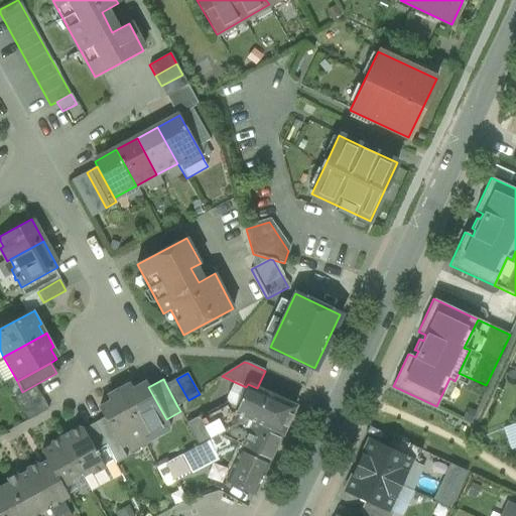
[(166,385),(177,406),(188,400),(176,379),(166,385)]
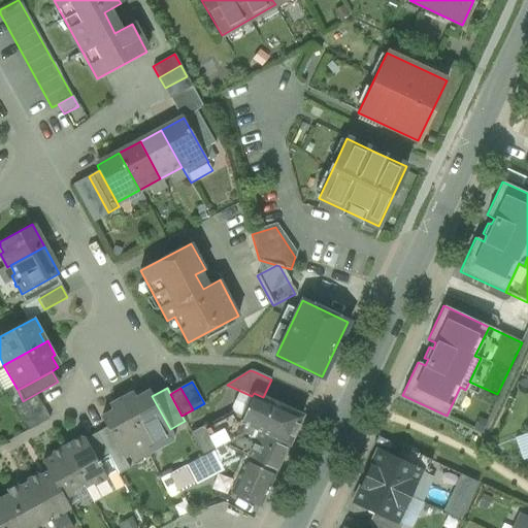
[(150,392),(136,399),(133,393),(121,400),(144,444),(151,441),(153,446),(168,436),(170,430),(170,429),(152,396),(150,392)]
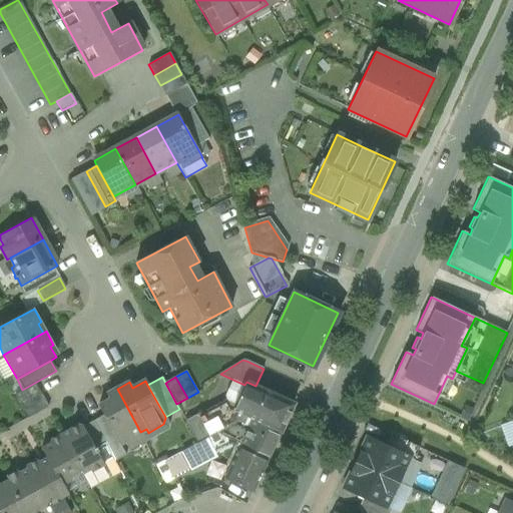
[(235,381),(226,401),(235,405),(244,385),(235,381)]
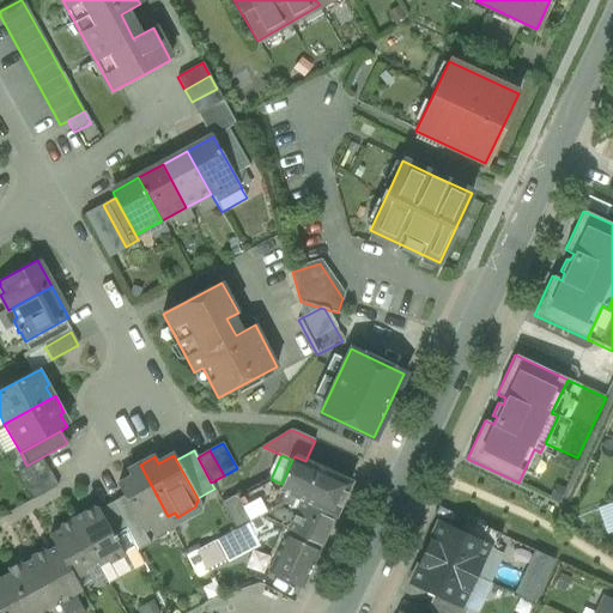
[(305,461),(295,456),(292,460),(281,484),(279,490),(296,498),(301,501),(335,516),(335,517),(351,483),(305,461)]
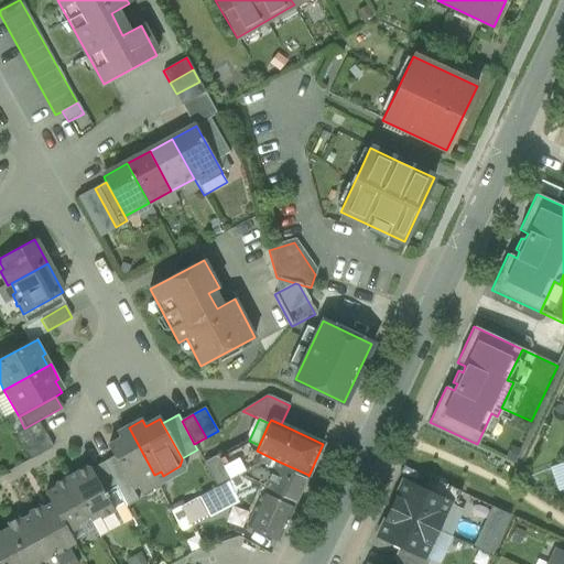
[(129,427),(117,434),(120,441),(108,447),(114,457),(130,488),(131,488),(153,476),(159,484),(154,475),(129,427)]
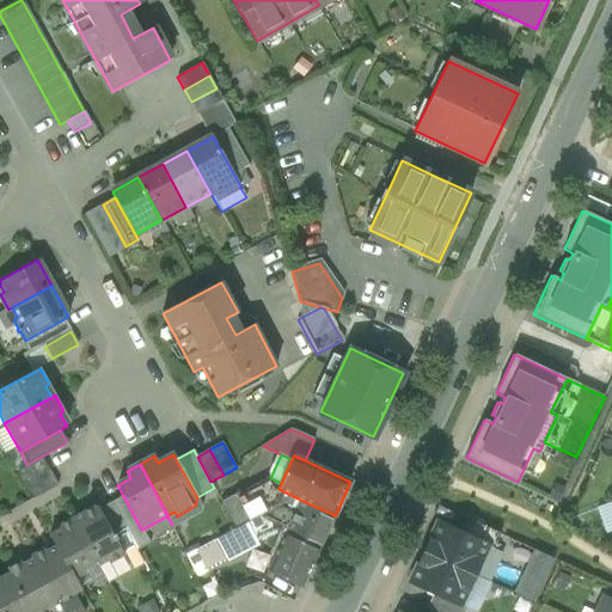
[(222,502),(237,528),(246,524),(295,497),(279,489),(281,483),(270,478),(222,502)]
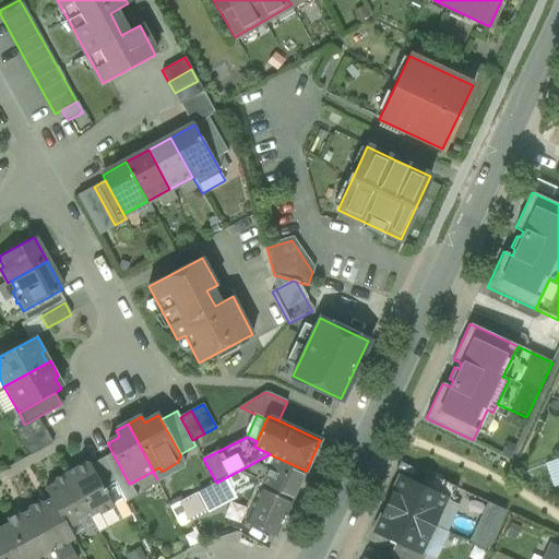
[(129,484),(113,453),(100,459),(115,484),(123,500),(126,503),(138,496),(130,484),(129,484)]
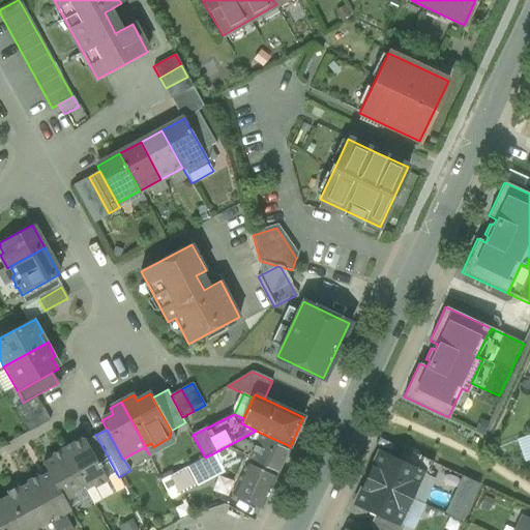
[(260,433),(256,431),(213,453),(222,469),(238,459),(252,445),(254,446),(260,433)]
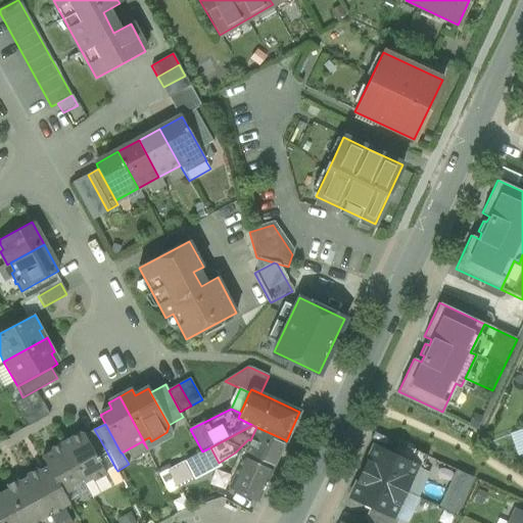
[(286,440),(256,427),(250,440),(243,458),(272,471),(286,440)]
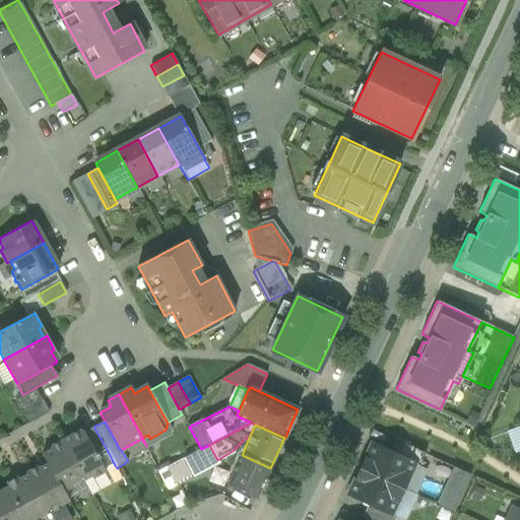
[(107,450),(93,427),(83,433),(95,455),(98,455),(107,450)]
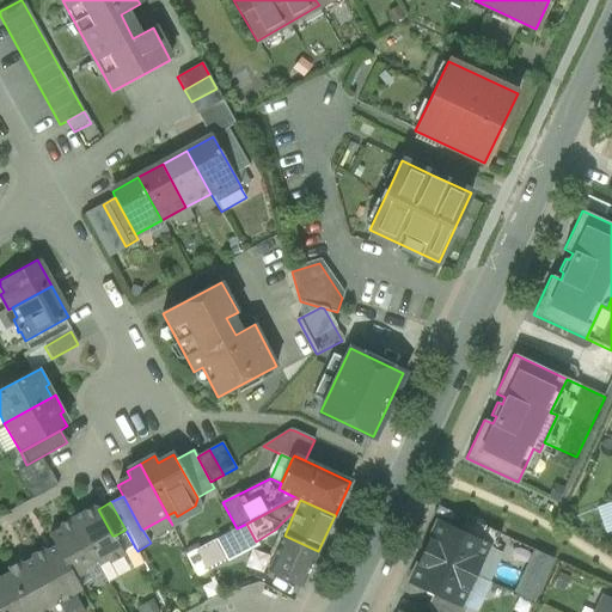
[(98,508),(93,507),(83,513),(84,516),(73,521),(96,563),(98,565),(108,561),(112,562),(123,556),(123,554),(115,539),(116,539),(115,536),(112,536),(98,509),(98,508)]
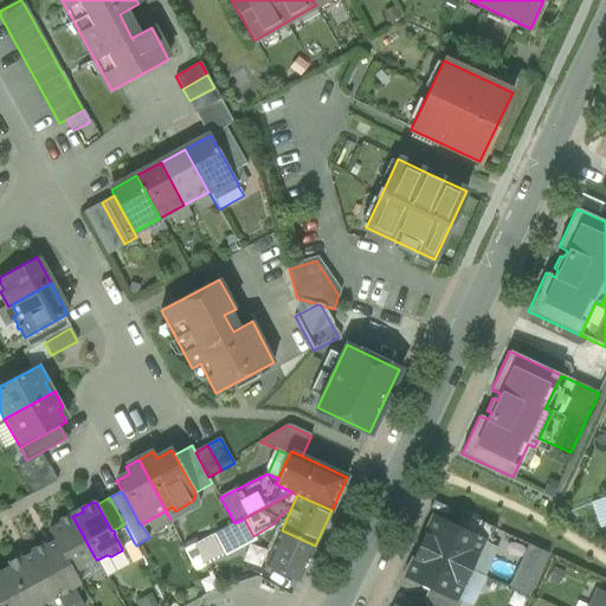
[(495,528),(461,513),(455,527),(483,540),(482,541),(488,543),(495,528)]
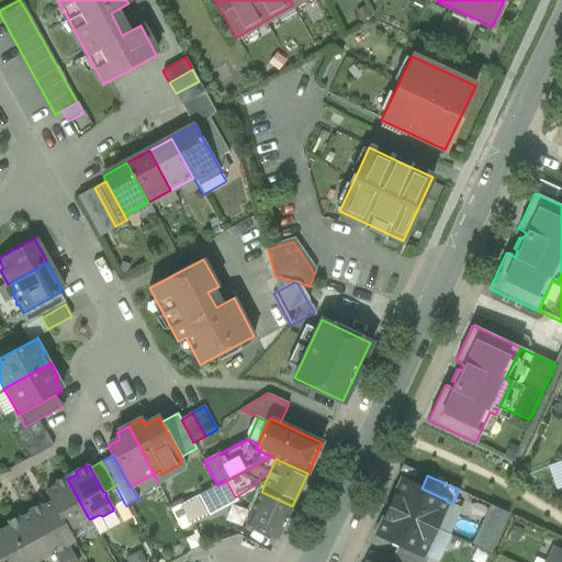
[(67,479),(66,476),(56,482),(55,486),(46,491),(52,502),(68,531),(77,526),(78,523),(88,517),(67,479)]
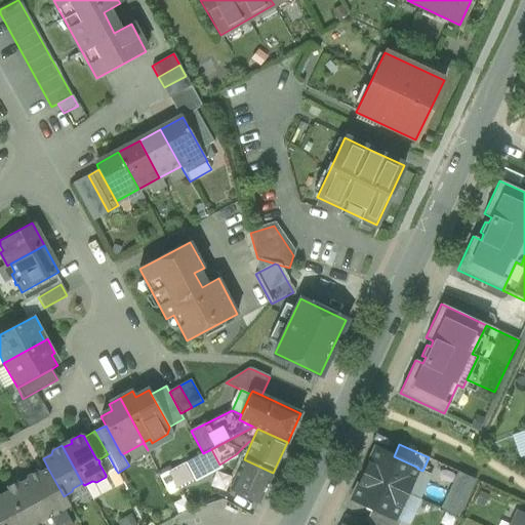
[(394,456),(375,448),(364,474),(406,493),(417,469),(418,468),(394,456)]
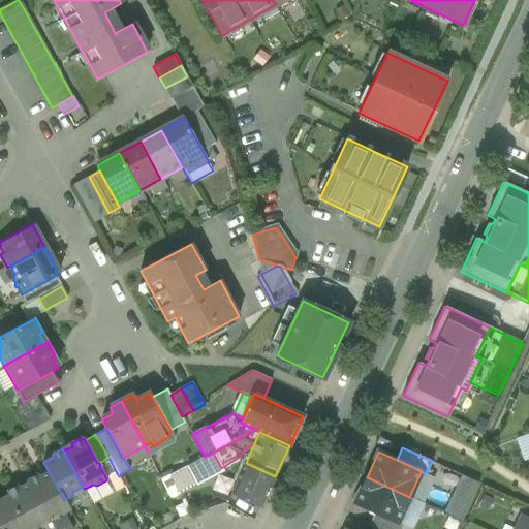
[(222,471),(221,468),(213,453),(205,457),(188,466),(199,484),(222,471)]
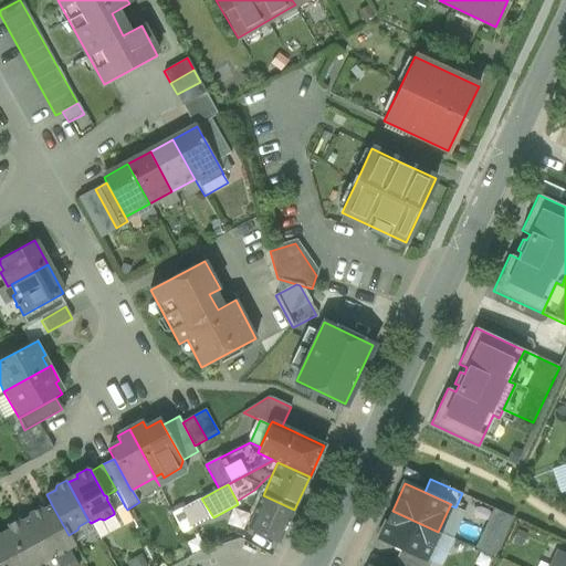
[(125,506),(116,490),(106,495),(107,499),(106,499),(114,512),(125,506)]
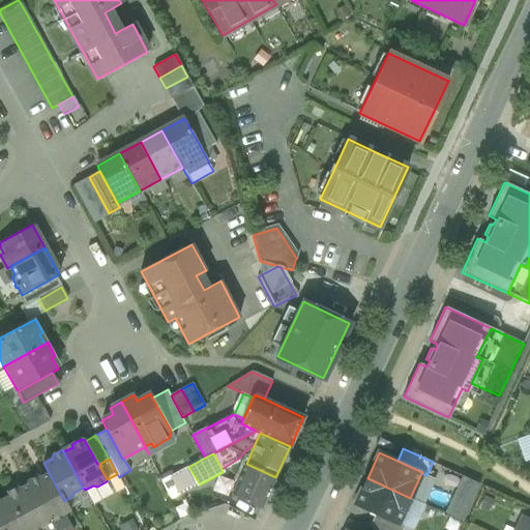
[(275,477),(246,464),(232,496),(261,509),(275,477)]
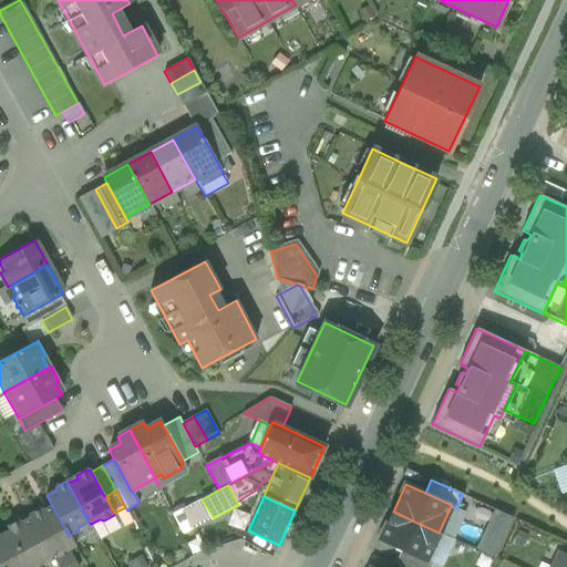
[(183,535),(214,518),(202,500),(174,513),(183,535)]
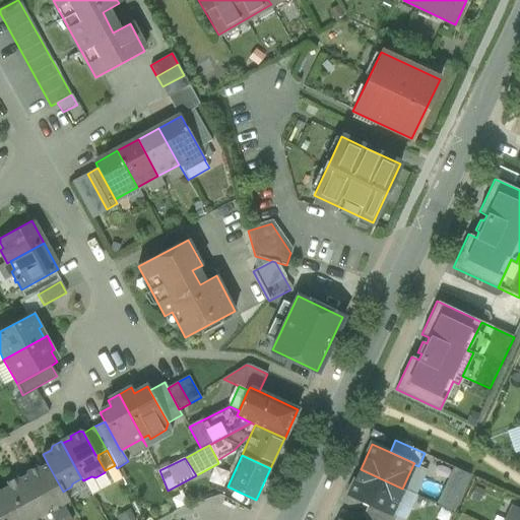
[(48,464),(40,468),(36,467),(26,472),(27,474),(47,510),(56,505),(60,506),(68,502),(63,492),(48,464)]
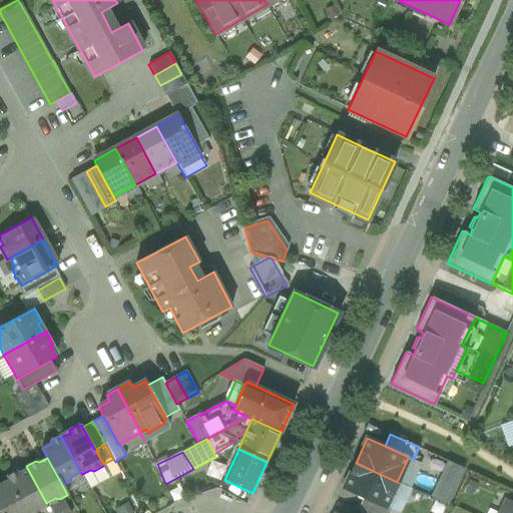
[(448,503),(463,467),(443,459),(428,495),(448,503)]
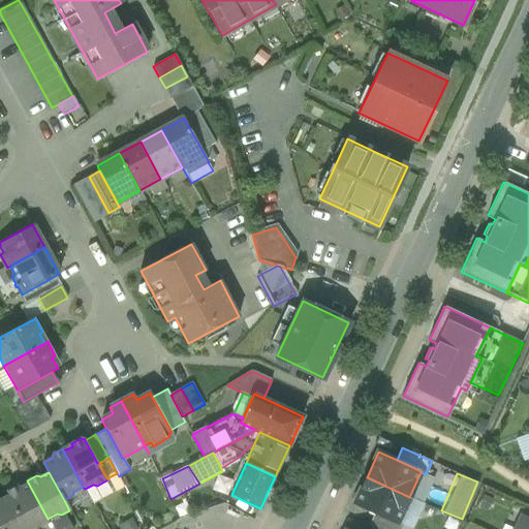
[(409,497),(367,477),(354,503),(374,512),(397,524),(398,523),(409,497)]
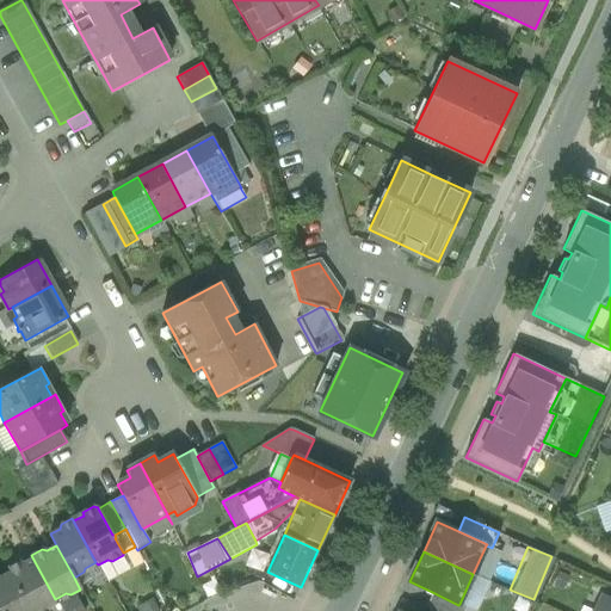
[(55,599),(32,557),(22,563),(18,563),(7,568),(8,571),(31,610),(41,605),(47,608),(56,602),(55,599)]
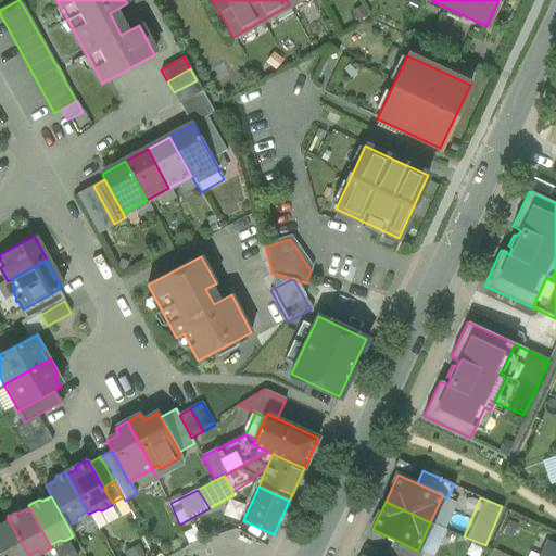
[(8,519),(0,523),(0,555),(27,555),(28,555),(8,519)]
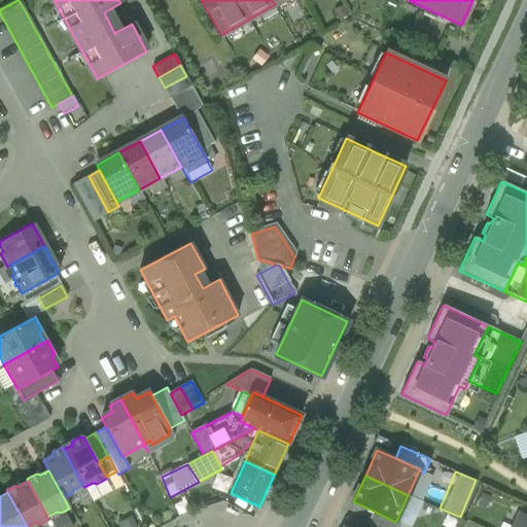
[(395,522),(373,511),(367,523),(372,525),(375,526),(398,526),(401,523),(396,521),(395,522)]
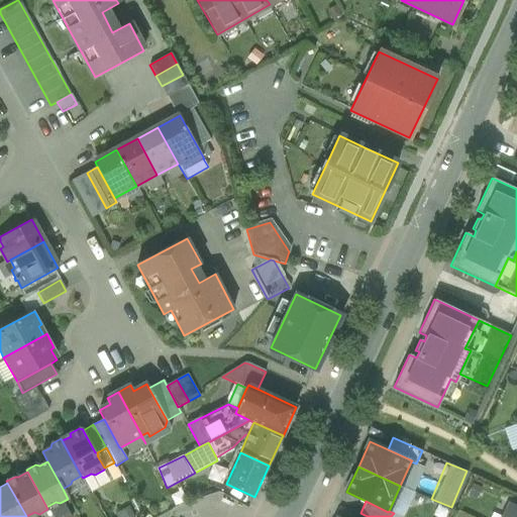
[(516,516),(516,508),(510,505),(504,516),(516,516)]
